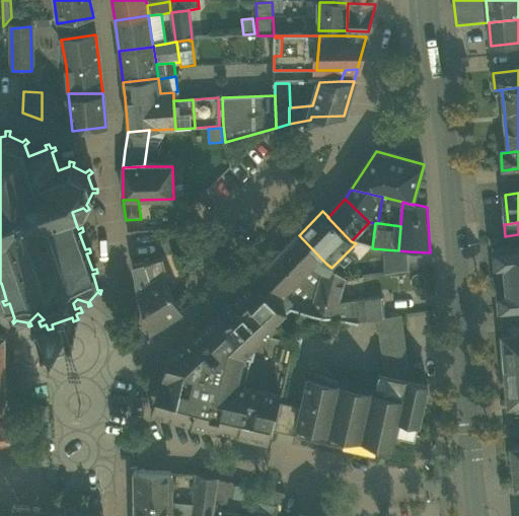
[(498,293),(499,310),(518,308),(518,246),(494,249),(495,268),(505,267),(507,292),(498,293)]
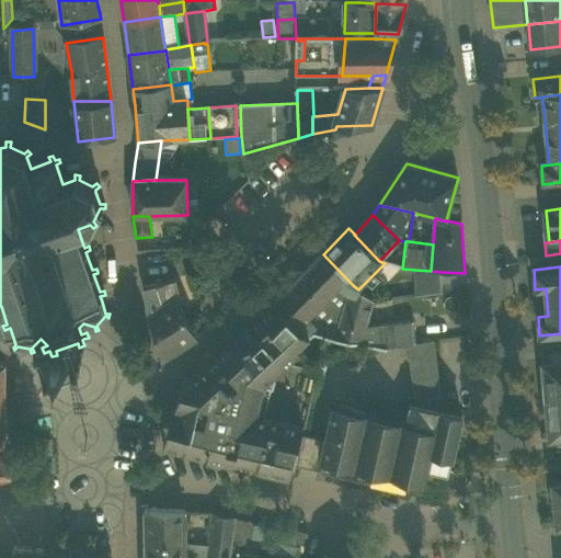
[(431,271),(415,270),(419,297),(445,293),(442,272),(431,271)]
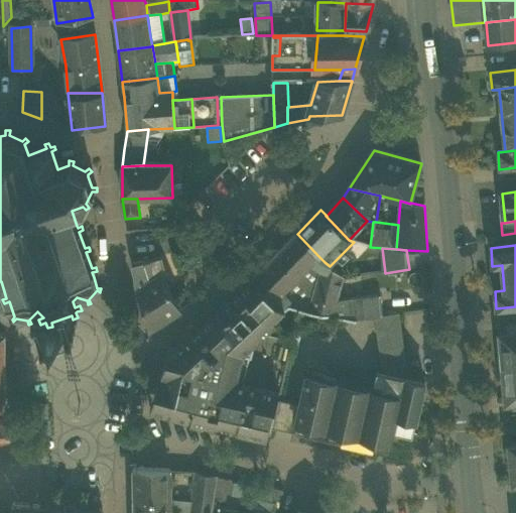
[(135,283),(137,288),(160,275),(164,273),(160,259),(132,265),(135,283)]
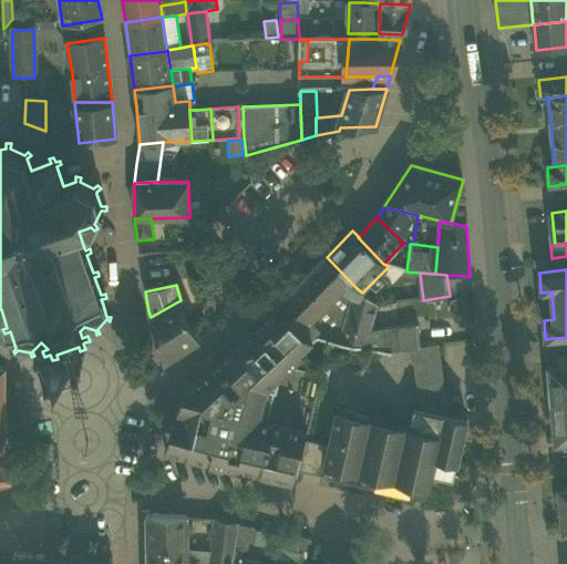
[(189,329),(198,341),(213,332),(197,301),(179,314),(184,319),(189,329)]
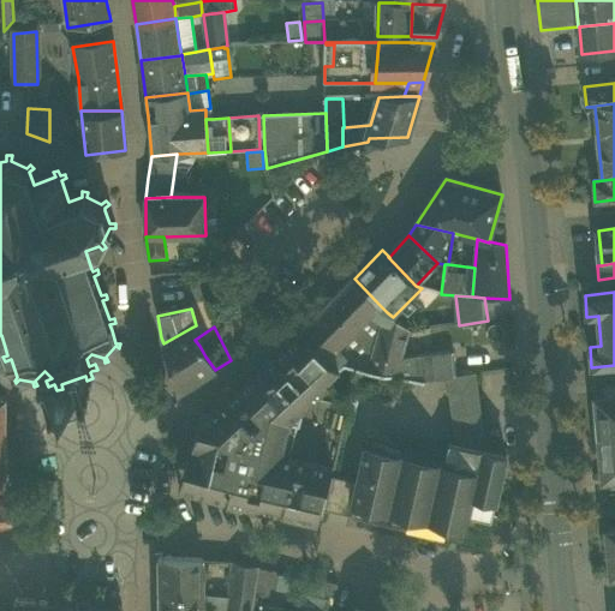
[(195,340),(191,328),(163,343),(178,394),(215,370),(206,357),(199,346),(195,340)]
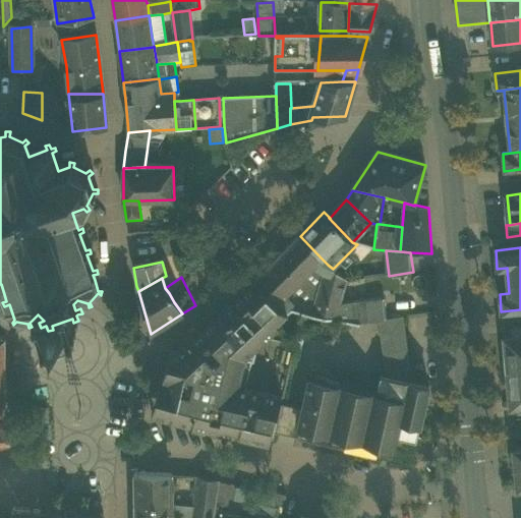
[(254,281),(243,293),(273,322),(287,311),(277,303),(254,281)]
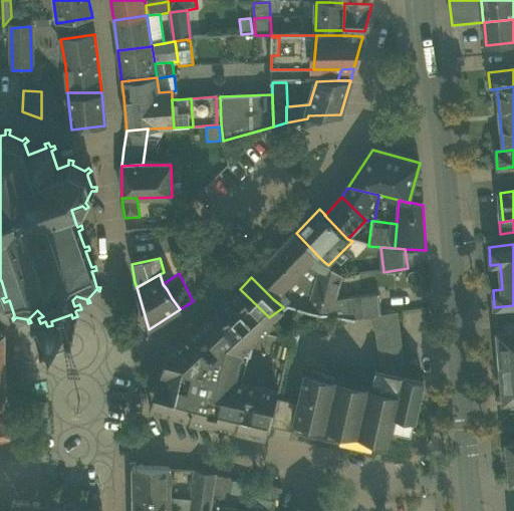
[(285,304),(293,295),(274,278),(266,287),(285,304)]
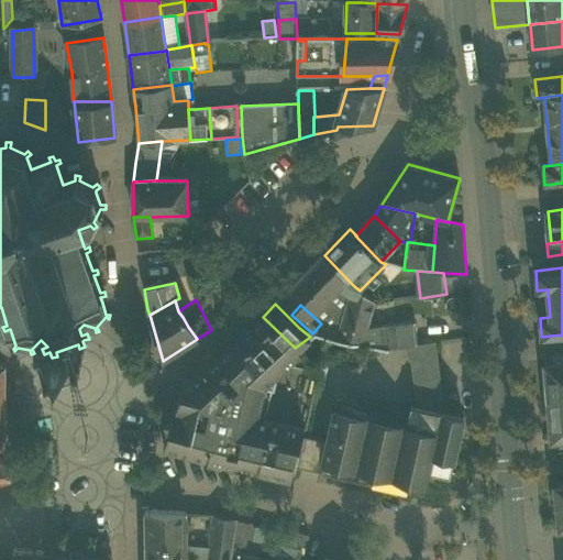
[(311,337),(310,337),(295,348),(263,317),(195,380),(175,442),(223,453),(221,463),(291,480),(294,480),(297,468),(305,437),(304,437),(306,428),(257,418),(265,386),(288,364),(301,352),(298,349),(311,337)]
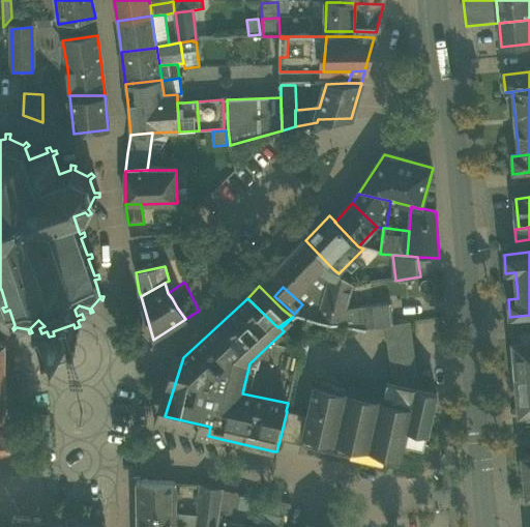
[(410,323),(393,325),(384,326),(391,381),(391,384),(419,390),(410,323)]
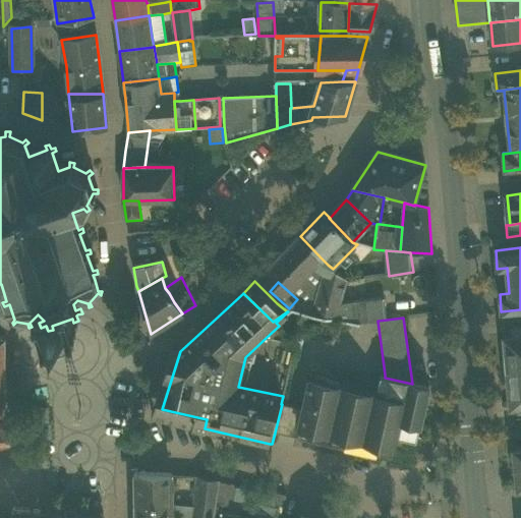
[(504,336),(507,372),(520,370),(520,328),(516,329),(516,335),(504,336)]
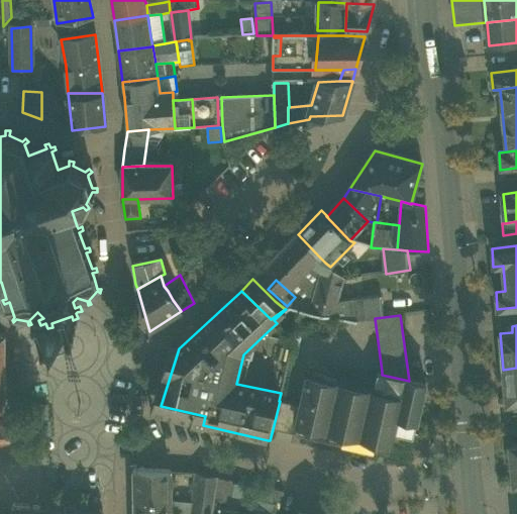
[(236,384),(281,393),(286,368),(292,343),(265,334),(243,354),(236,384)]
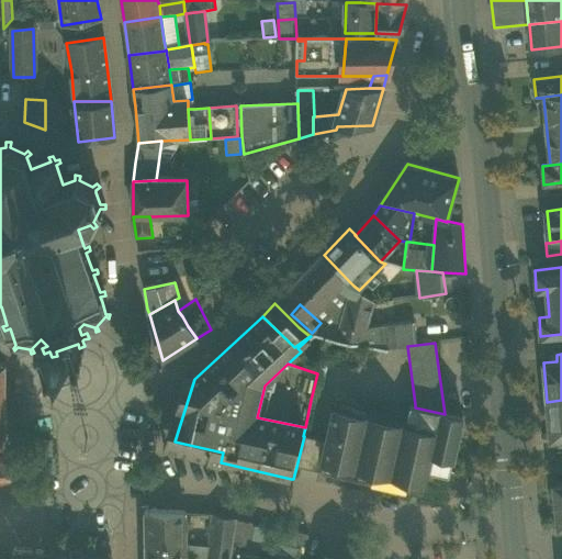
[(164,447),(221,462),(223,453),(175,442),(194,379),(186,377),(164,447)]
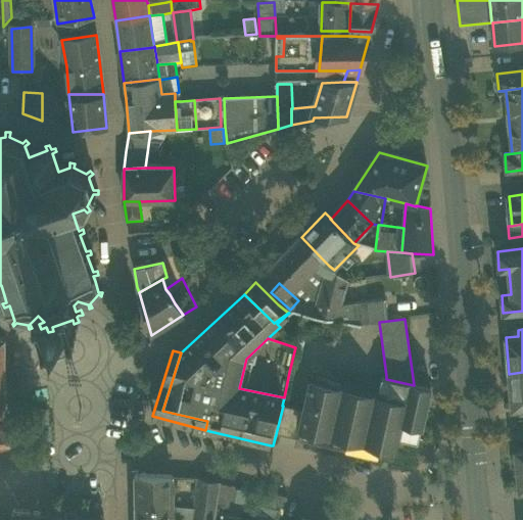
[(522,372),(509,374),(512,410),(522,408),(522,372)]
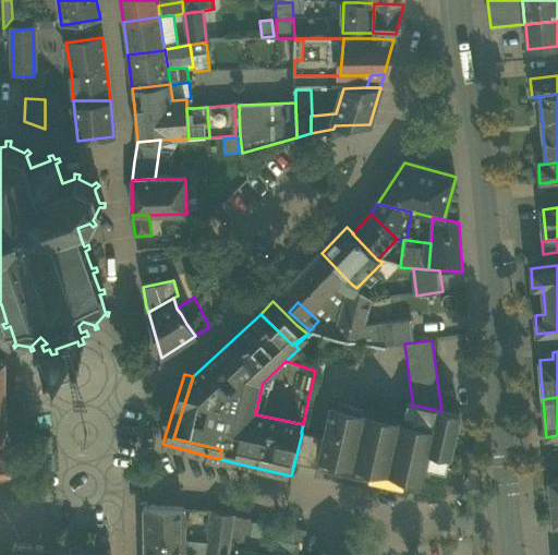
[(425,467),(446,471),(459,414),(441,411),(412,405),(408,403),(403,423),(433,430),(425,467)]
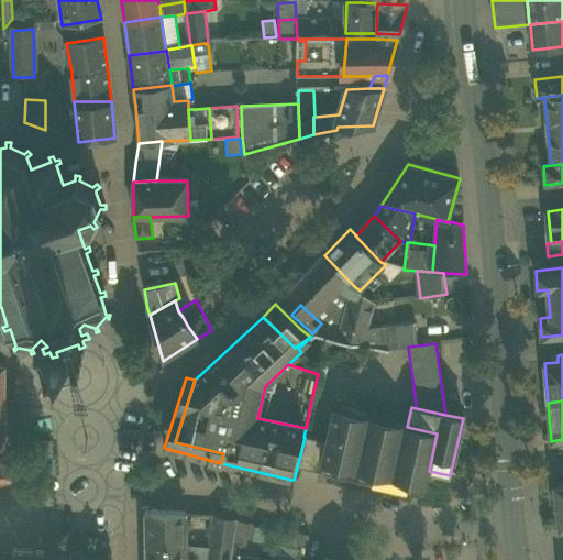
[(322,461),(426,485),(428,476),(429,471),(437,434),(407,427),(334,410),(328,441),(322,461)]
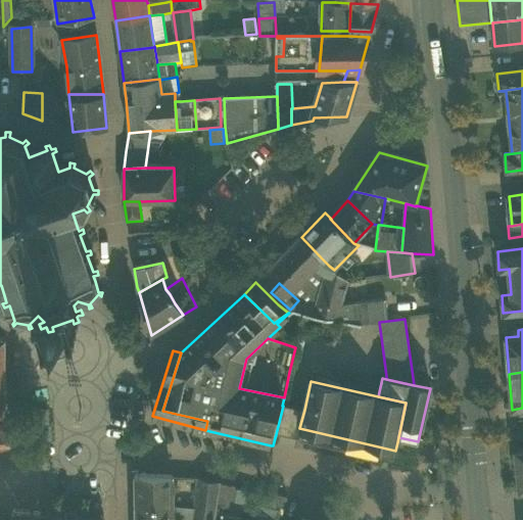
[(0,443),(12,442),(10,429),(9,429),(8,429),(3,402),(0,402),(0,443)]
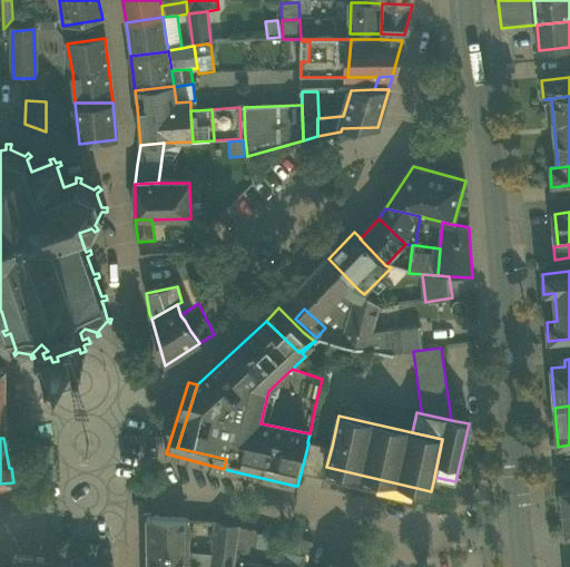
[(326,467),(332,447),(308,442),(301,473),(428,502),(431,491),(326,467)]
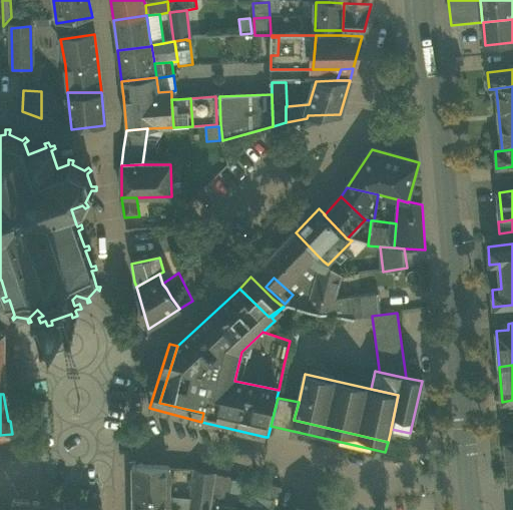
[(391,429),(390,434),(409,438),(410,433),(391,429)]
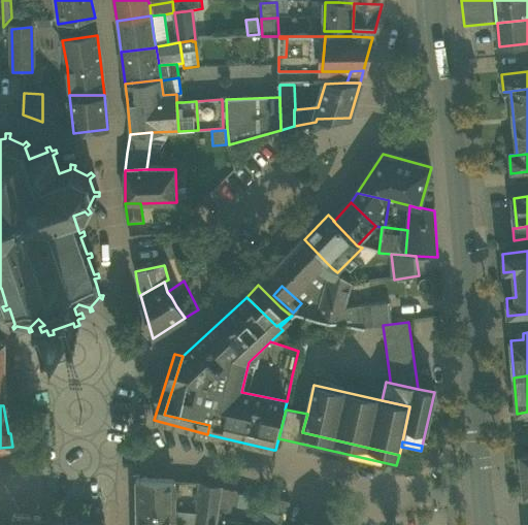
[(0,476),(17,465),(12,447),(0,448),(0,476)]
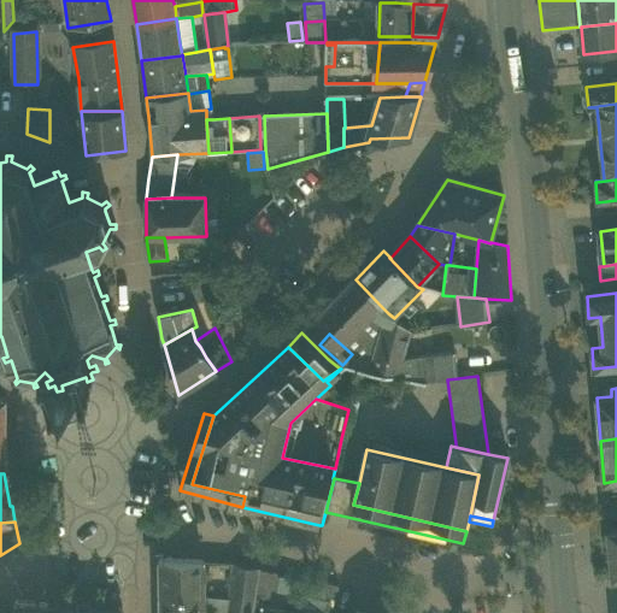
[(160,560),(160,596),(205,597),(204,563),(160,560)]
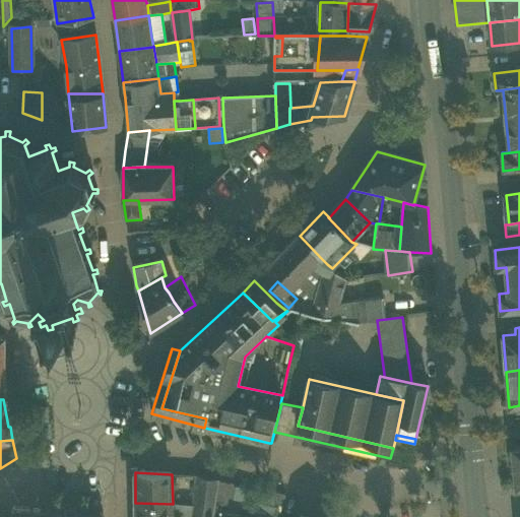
[(194,505),(214,507),(217,480),(197,476),(194,505)]
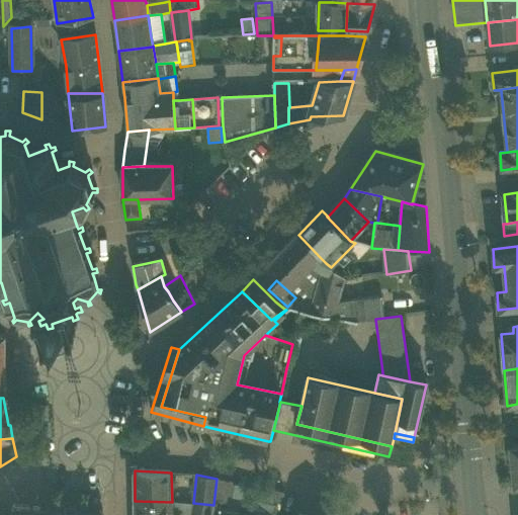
[(277,514),(284,494),(229,482),(226,507),(235,508),(234,514),(277,514)]
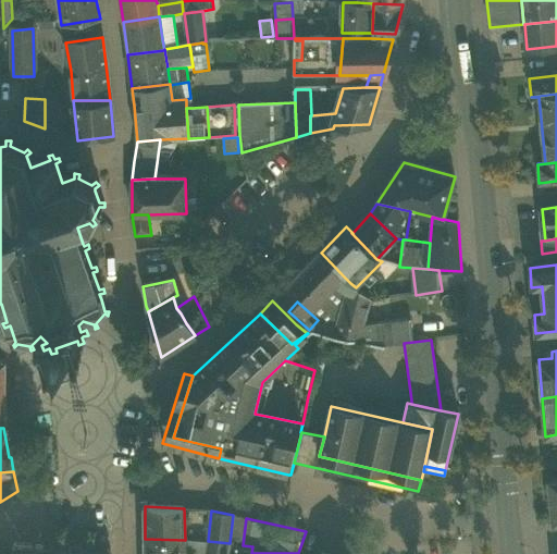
[(185,553),(185,540),(145,539),(145,553),(185,553)]
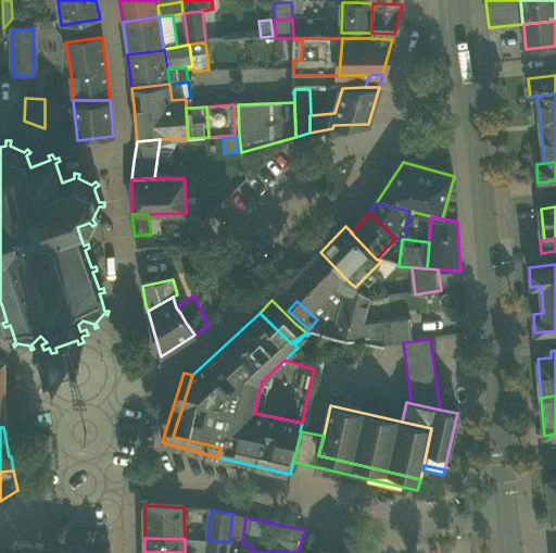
[(207,542),(185,539),(185,552),(206,552),(207,542)]
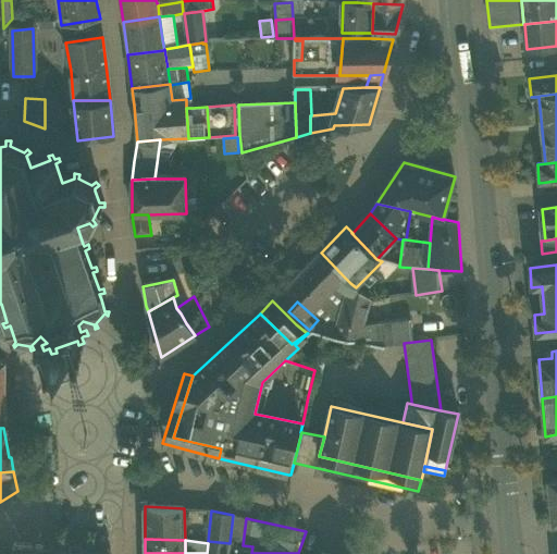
[(208,541),(208,543),(207,553),(229,553),(230,543),(208,541)]
